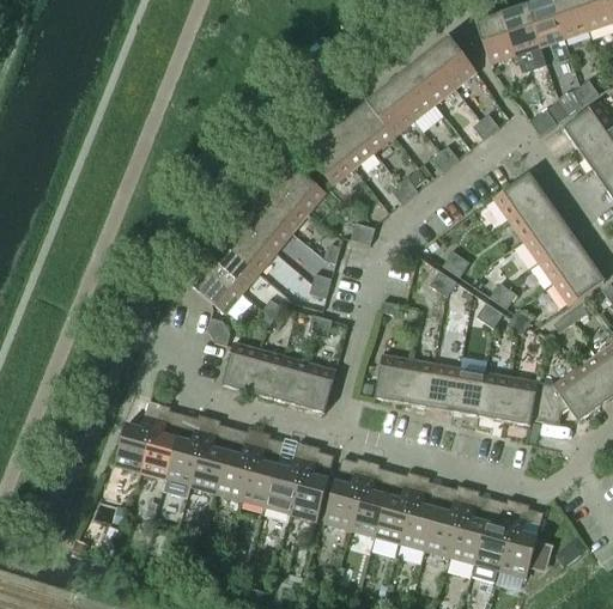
[(564,40),(551,0),(542,0),(525,6),(539,48),(564,40)]
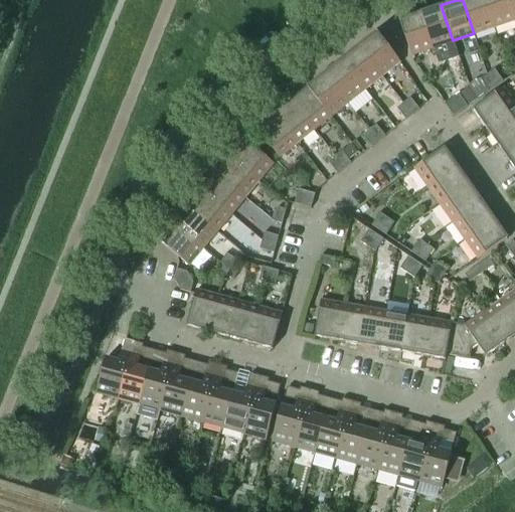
[(494,26),(485,0),(463,0),(474,33),(494,26)]
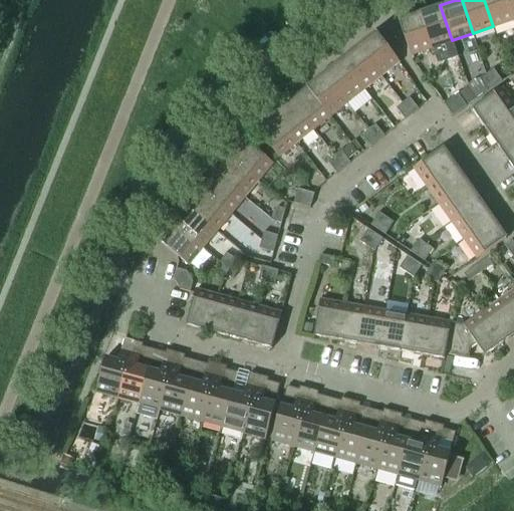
[(513,19),(507,0),(484,0),(493,26),(513,19)]
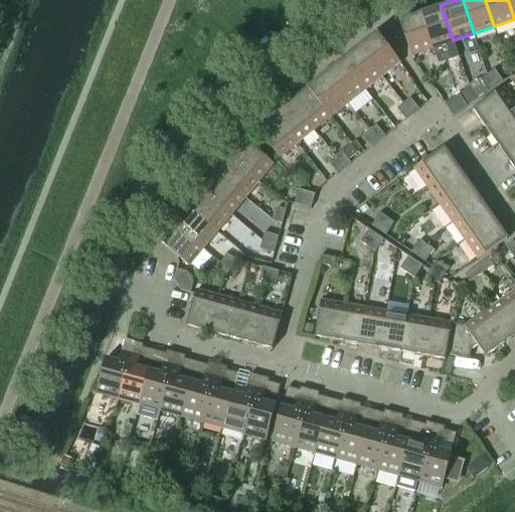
[(453,40),(441,5),(420,12),(433,47),(453,40)]
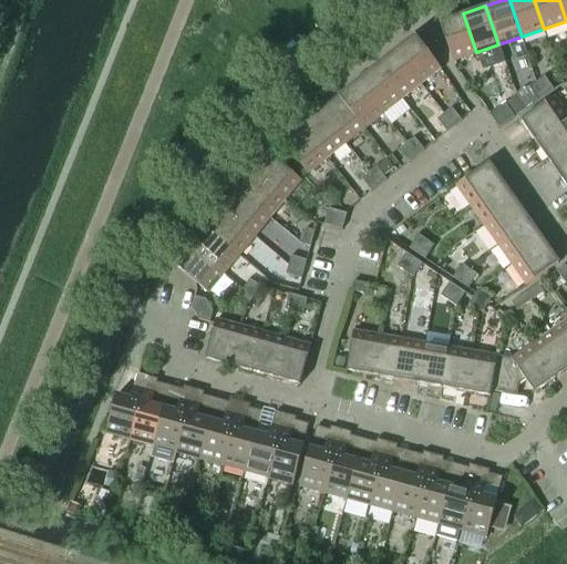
[(476,52),(463,13),(440,21),(453,60),(476,52)]
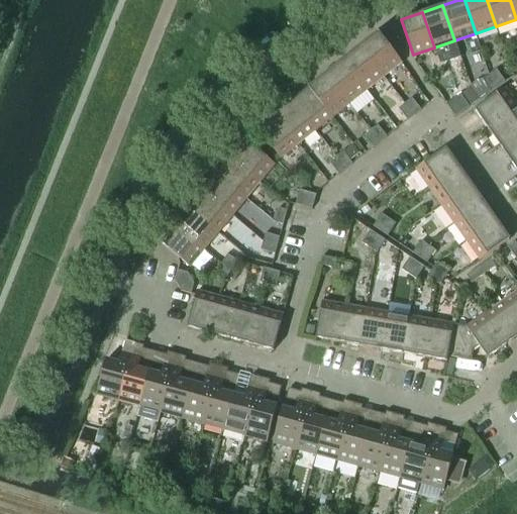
[(402,61),(379,31),(360,46),(384,75),(402,61)]
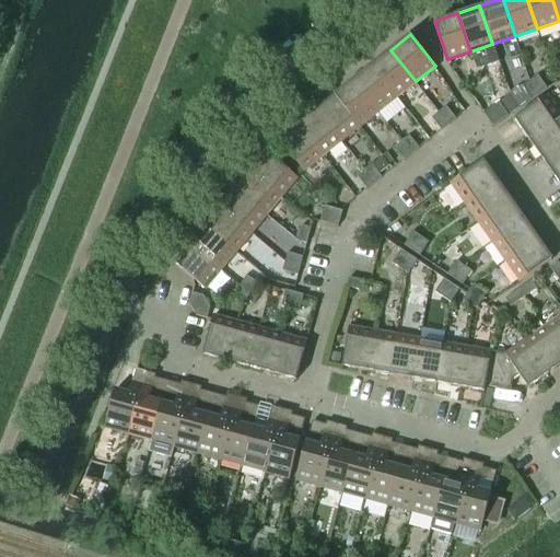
[(416,81),(391,50),(372,65),(397,96),(416,81)]
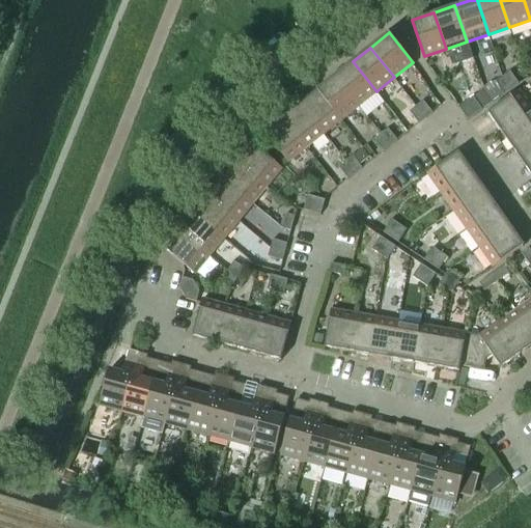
[(376,91),(353,61),(335,75),(359,105),(376,91)]
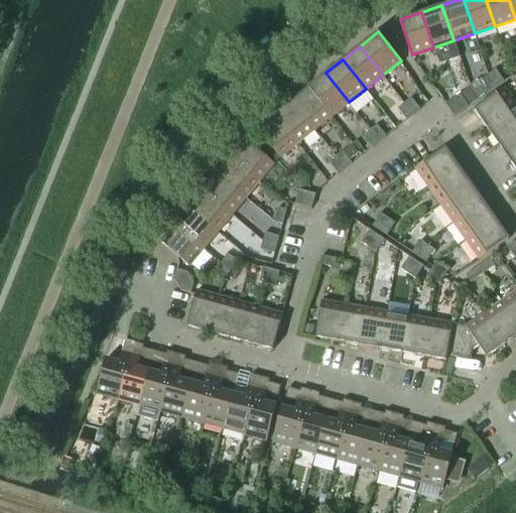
[(504,80),(495,68),(488,73),(497,85),(504,80)]
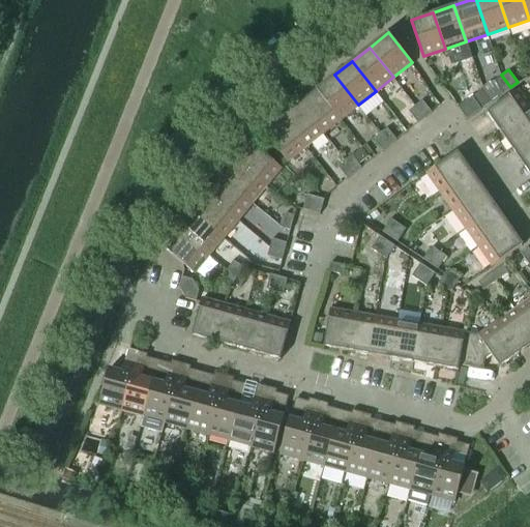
[(358,105),(334,75),(317,88),(341,118),(358,105)]
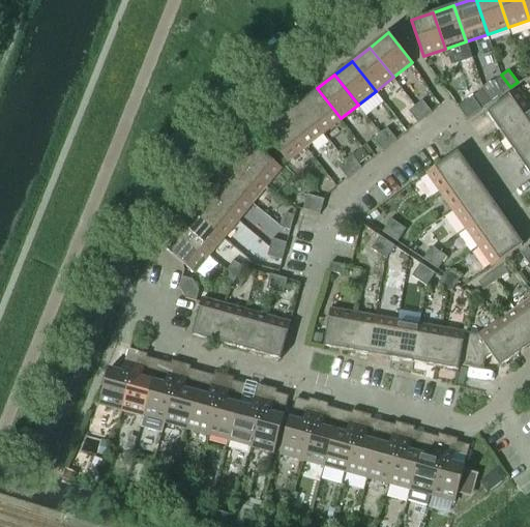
[(510,87),(501,75),(494,80),(503,92),(510,87)]
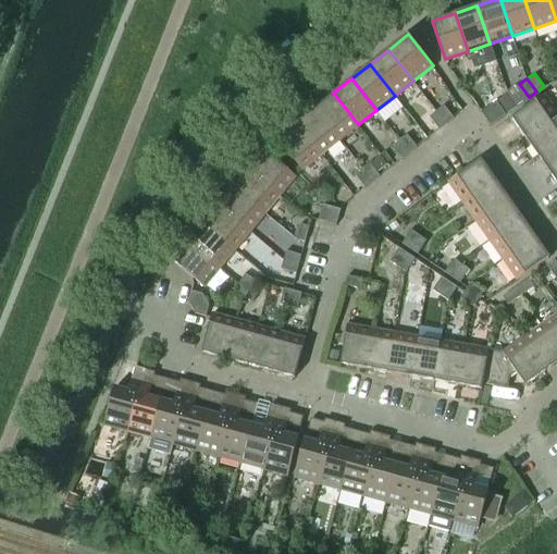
[(358,124),(333,93),(314,108),(339,139),(358,124)]
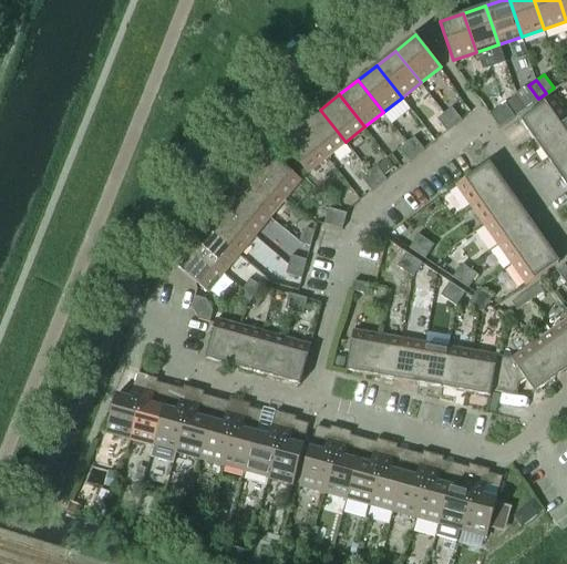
[(566,115),(566,114),(554,94),(519,118),(534,139),(566,115)]
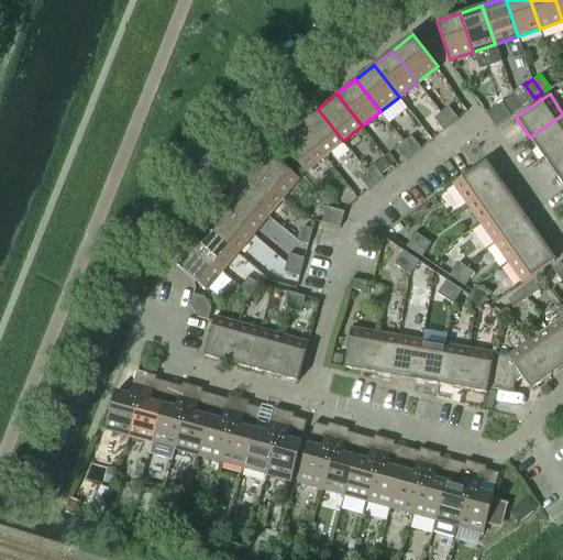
[(510,114),(501,101),(494,107),(503,120),(510,114)]
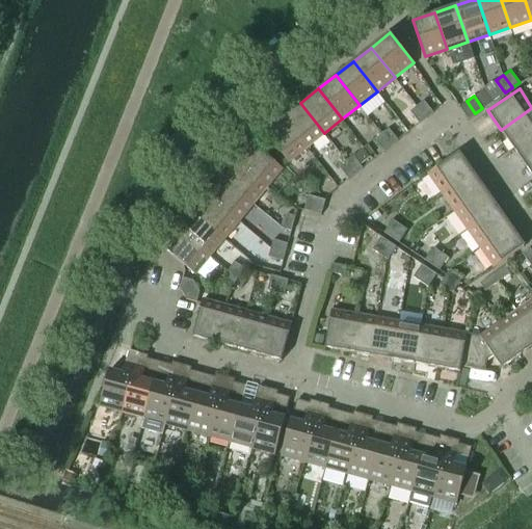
[(433,111),(423,99),(417,105),(426,116),(433,111)]
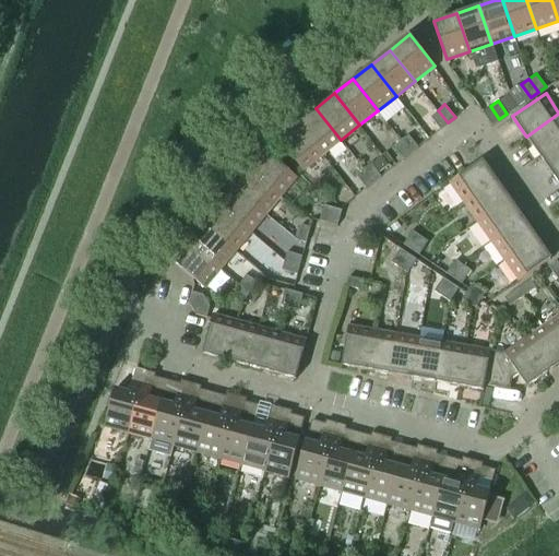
[(499,119),(490,106),(483,111),(491,125),(499,119)]
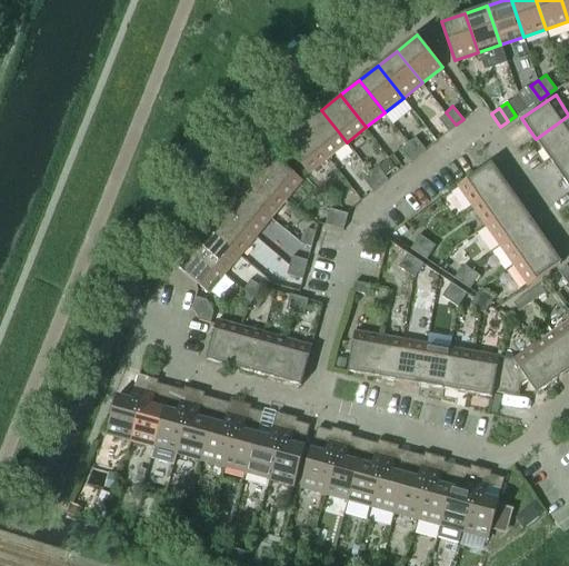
[(347,142),(321,110),(299,128),(325,160),(347,142)]
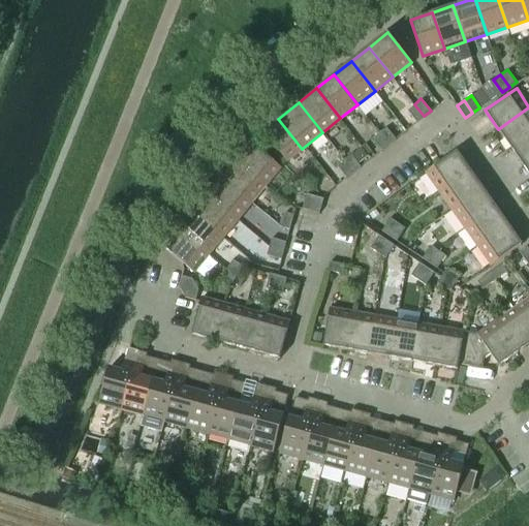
[(424,116),(414,104),(407,110),(416,122),(424,116)]
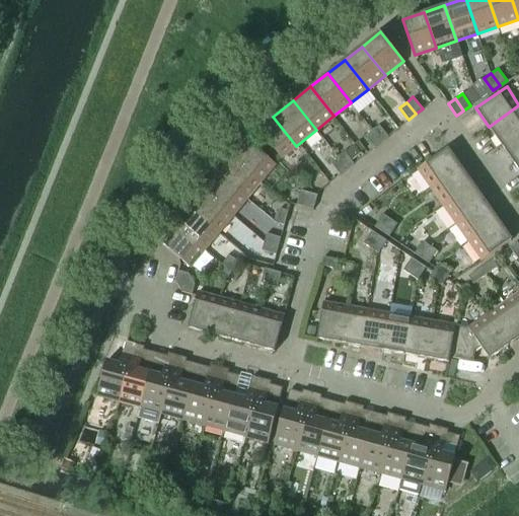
[(502,145),(518,132),(518,105),(489,127),(502,145)]
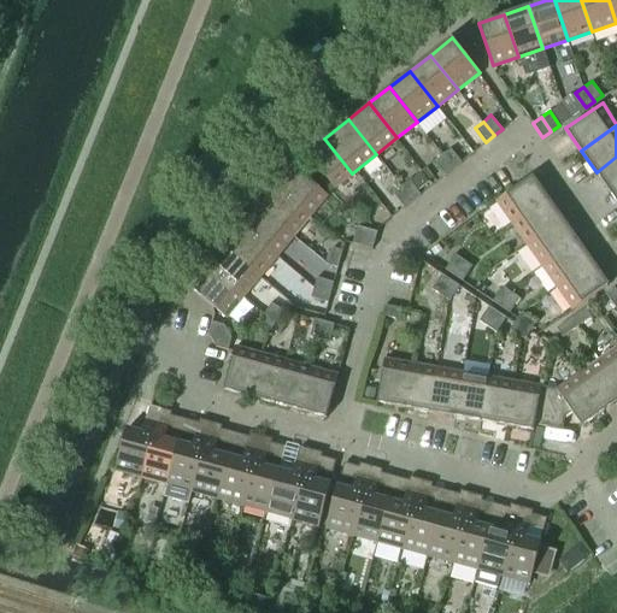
[(352,174),(324,139),(306,152),(334,187),(352,174)]
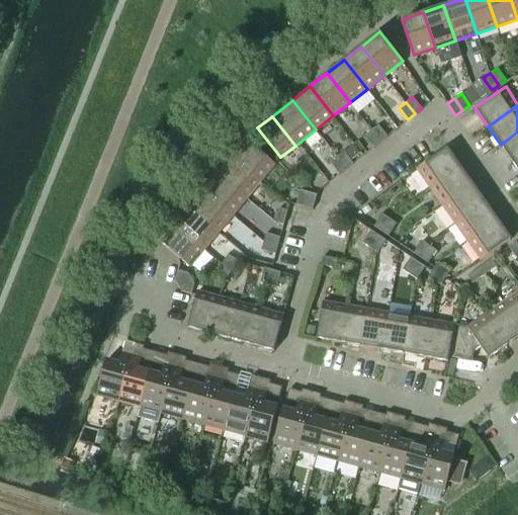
[(387,136),(378,123),(371,130),(380,141),(387,136)]
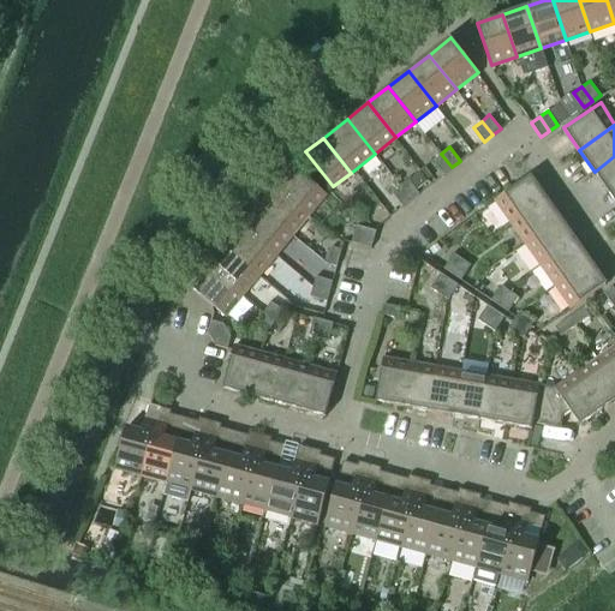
[(452,167),(441,154),(433,160),(443,173),(452,167)]
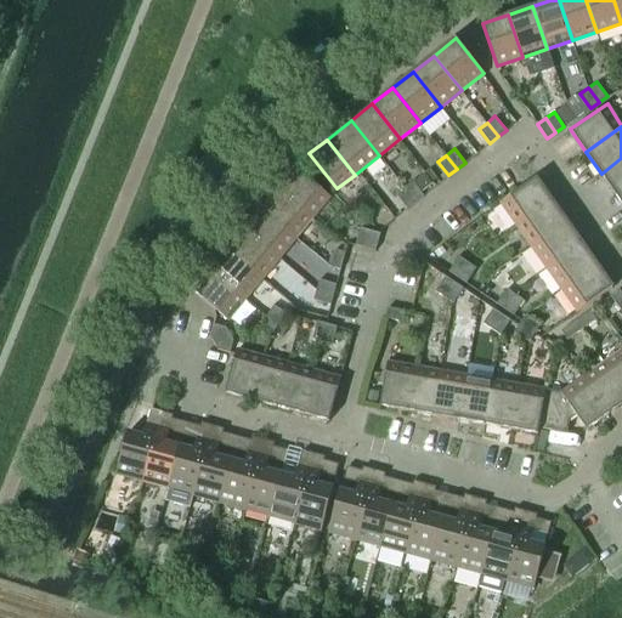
[(616,194),(621,191),(621,158),(601,174),(616,194)]
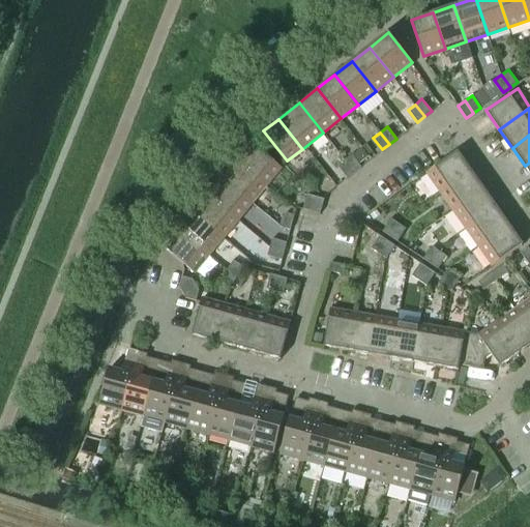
[(282,167),(252,143),(237,160),(266,185),(282,167)]
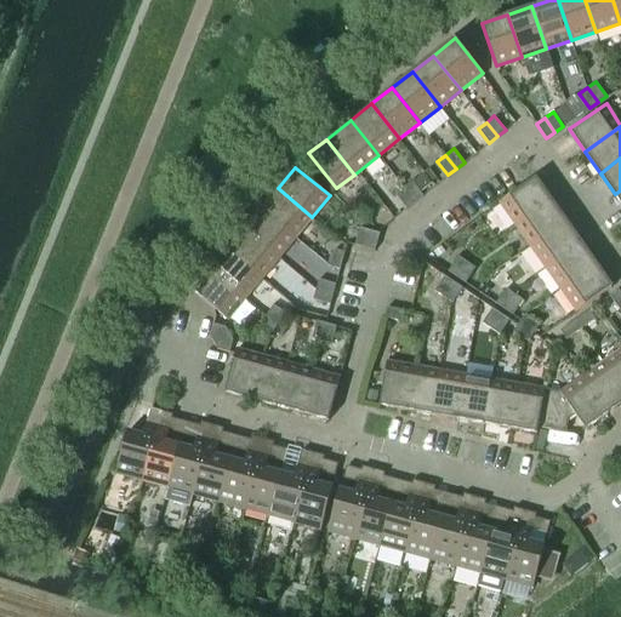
[(552,198),(536,176),(499,201),(514,223),(552,198)]
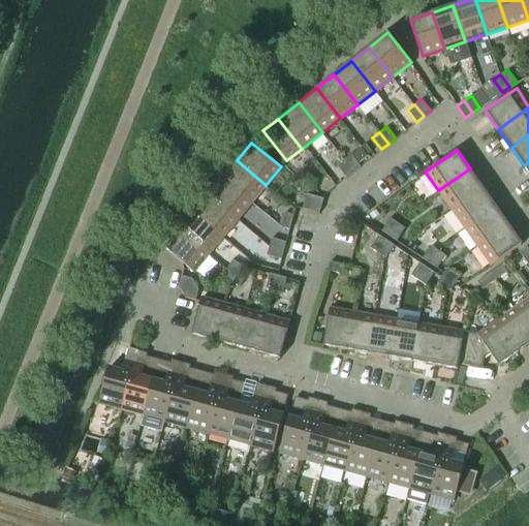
[(361,166),(351,154),(344,159),(353,172),(361,166)]
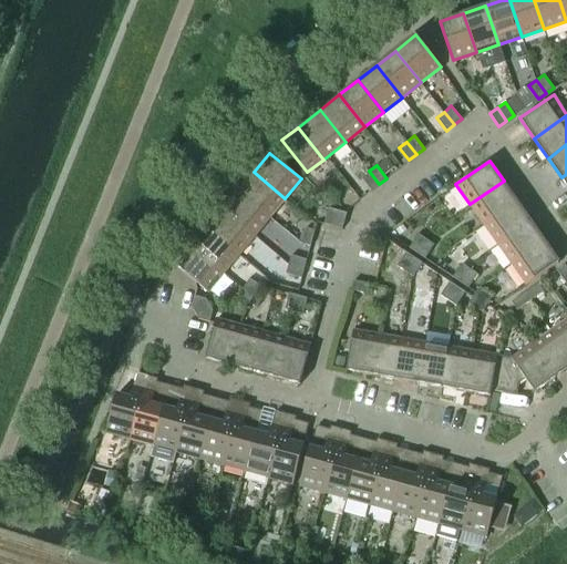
[(379,184),(369,171),(361,177),(371,190),(379,184)]
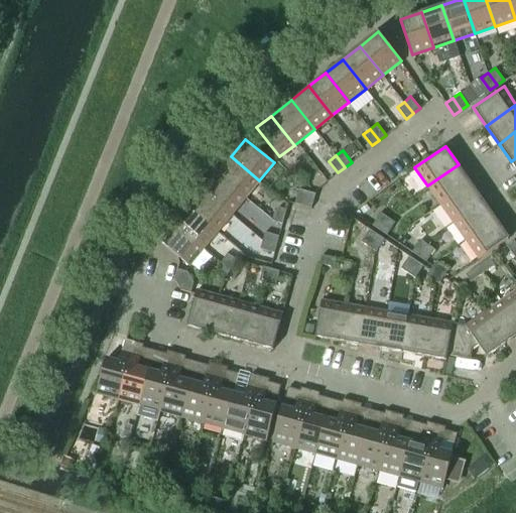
[(259,180),(231,156),(217,172),(246,197),(259,180)]
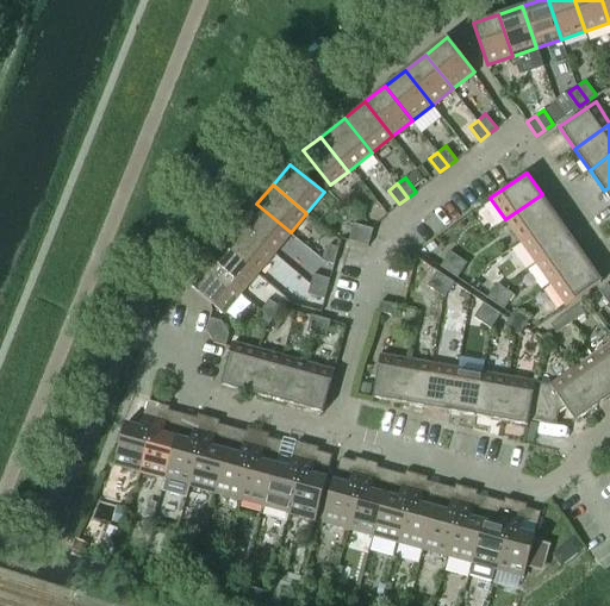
[(521,241),(556,216),(542,194),(505,219),(521,241)]
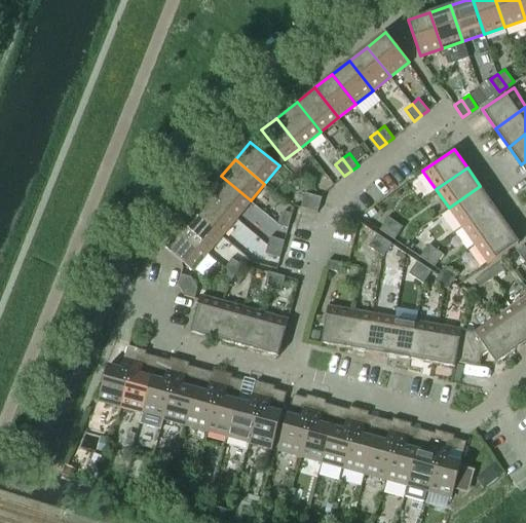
[(251,200),(221,176),(207,193),(236,218),(251,200)]
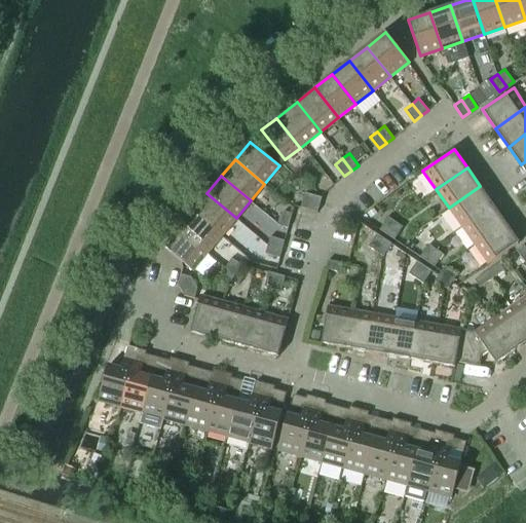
[(461,226),(492,204),(480,186),(449,208),(461,226)]
